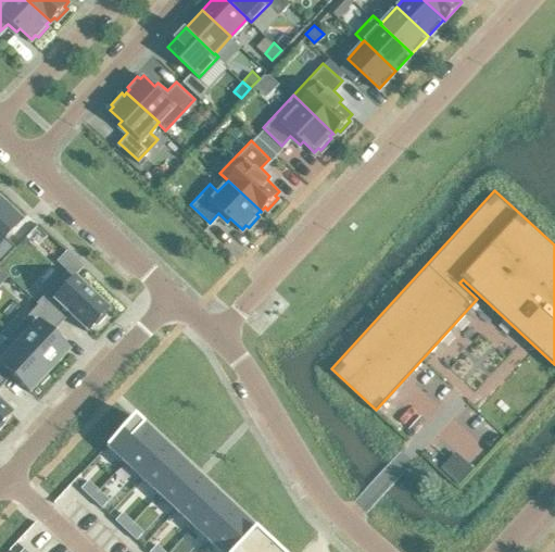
[(1,201),(0,202),(0,260),(14,245),(3,235),(20,217),(12,211),(14,208),(7,200),(4,203),(1,201)]
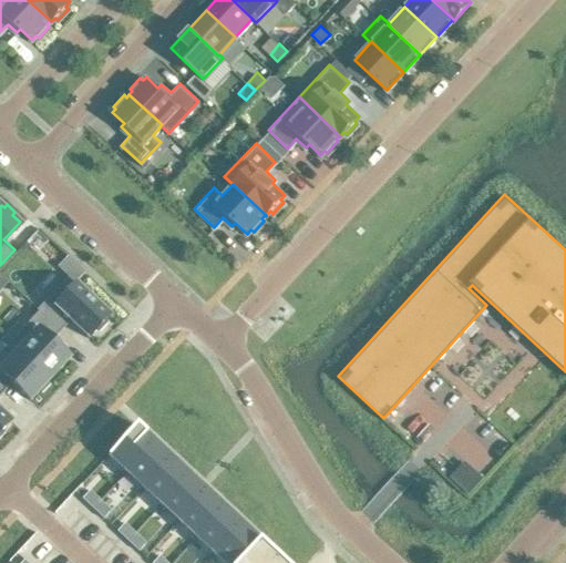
[(67,253),(57,264),(67,273),(73,279),(83,268),(67,253)]
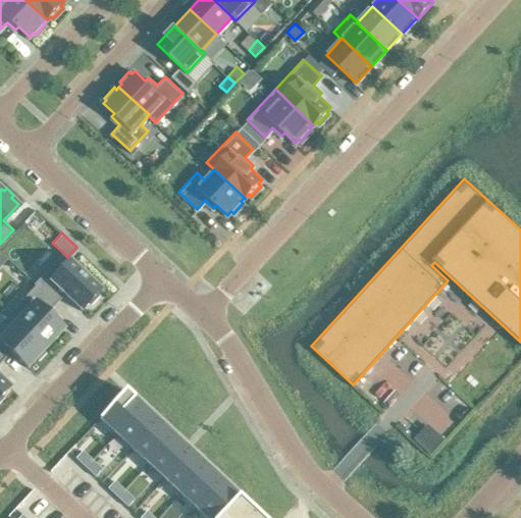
[(61,251),(33,282),(34,283),(35,282),(55,302),(63,293),(80,308),(88,299),(91,301),(98,294),(95,292),(100,287),(67,257),(61,251)]
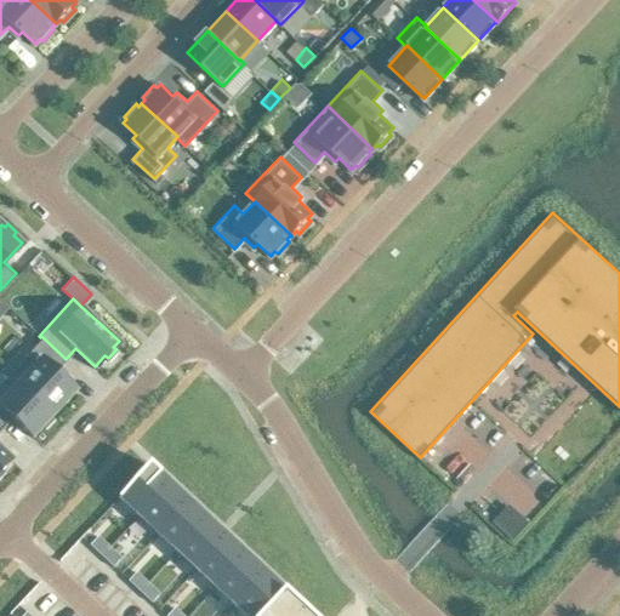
[(40,337),(10,371),(52,411),(74,388),(55,370),(66,359),(41,336),(40,337)]
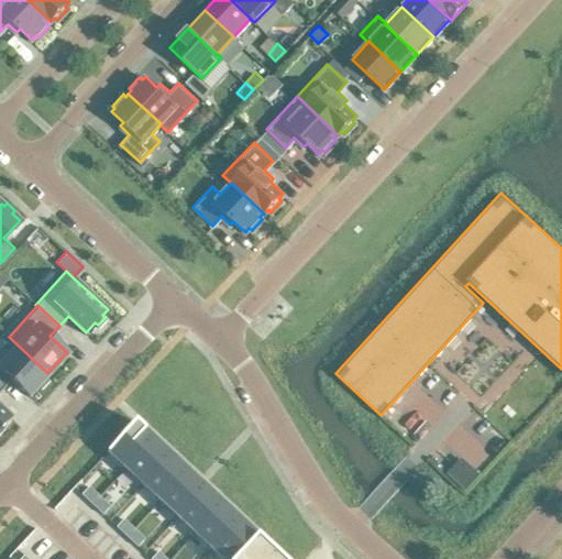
[(0,386),(1,387),(11,377),(29,394),(37,384),(41,386),(48,379),(45,375),(47,373),(9,337),(0,344),(0,386)]
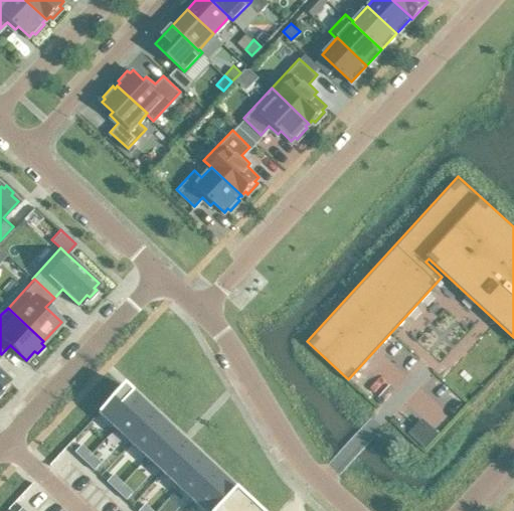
[(0,392),(3,389),(0,387),(8,378),(0,370),(0,355),(1,354),(0,353),(0,392)]
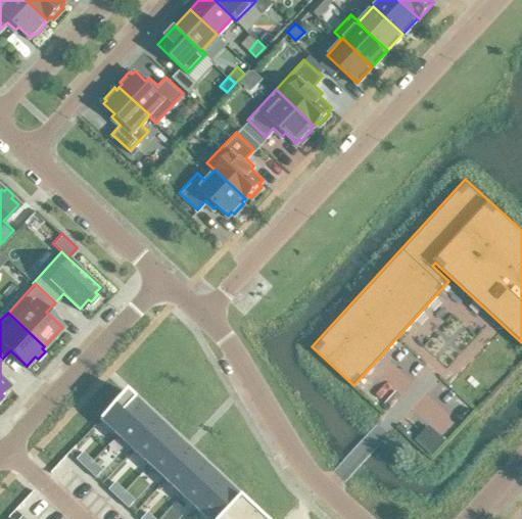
[(113,399),(98,417),(115,432),(141,405),(124,389),(113,399)]
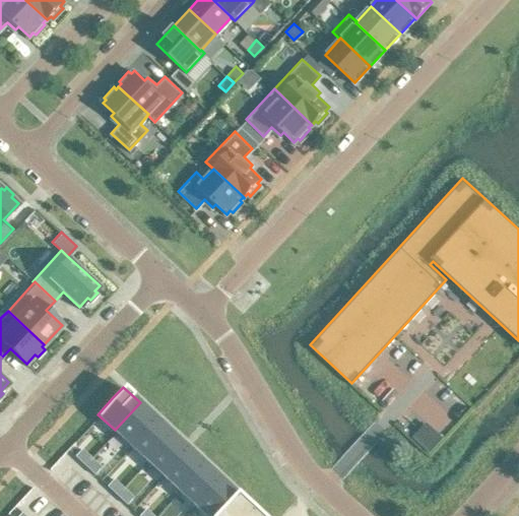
[(140,402),(115,430),(131,445),(156,417),(140,402)]
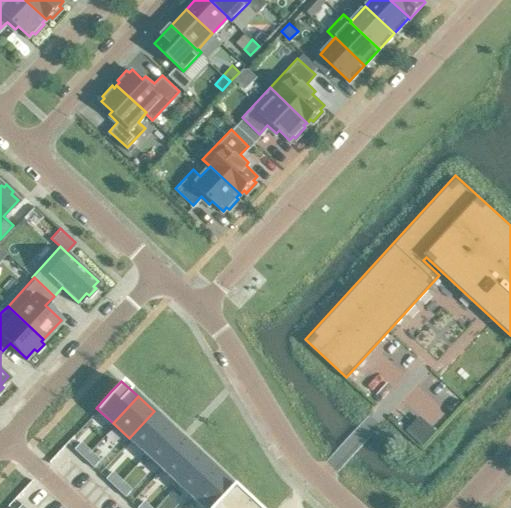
[(154,411),(129,438),(144,452),(170,426),(154,411)]
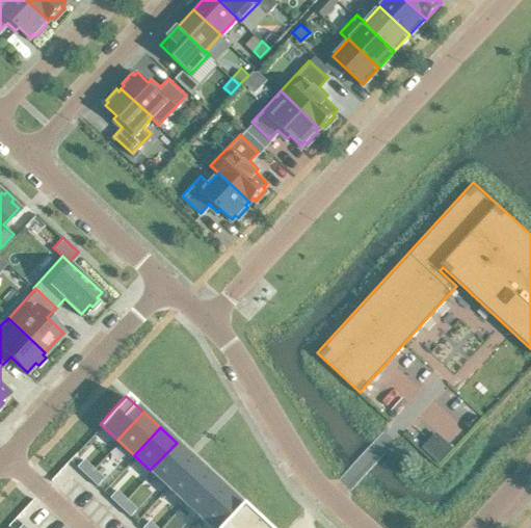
[(427,430),(416,445),(433,458),(445,444),(427,430)]
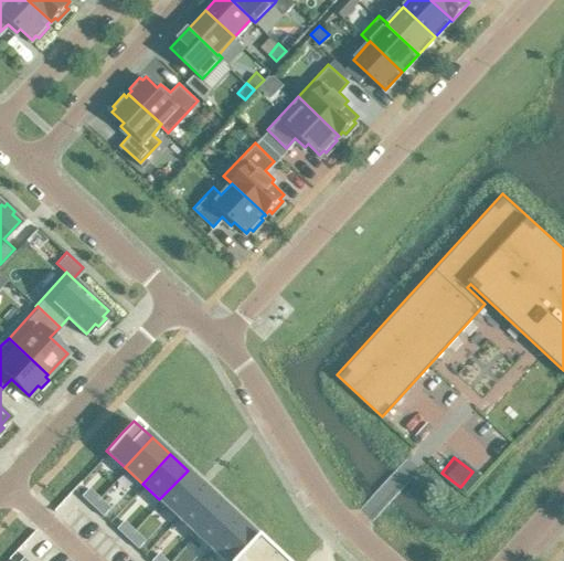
[(188,470),(159,499),(177,516),(204,486),(188,470)]
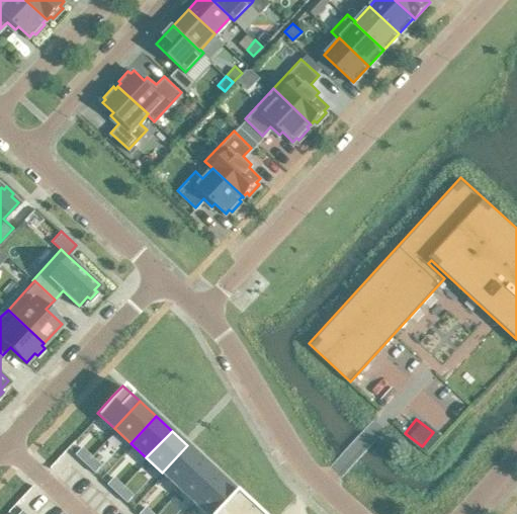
[(80,445),(74,452),(83,461),(90,454),(80,445)]
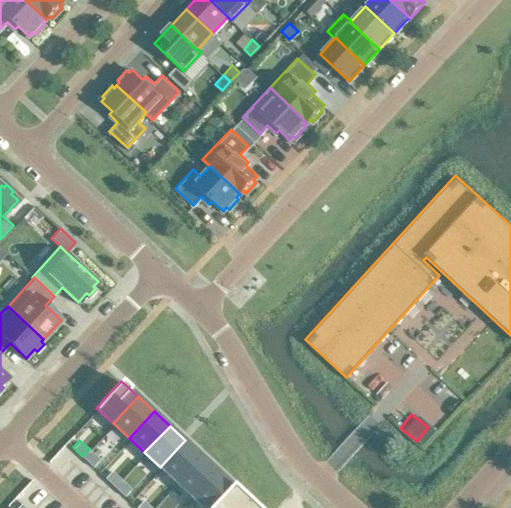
[(185,440),(160,467),(176,482),(201,455),(185,440)]
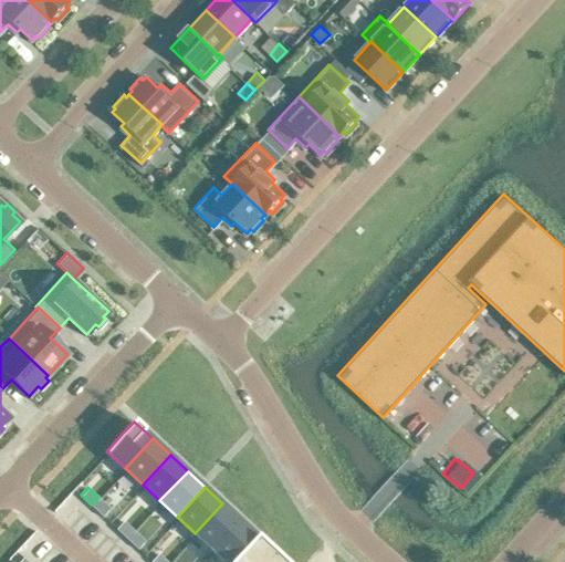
[(98,497),(91,505),(102,514),(108,506),(98,497)]
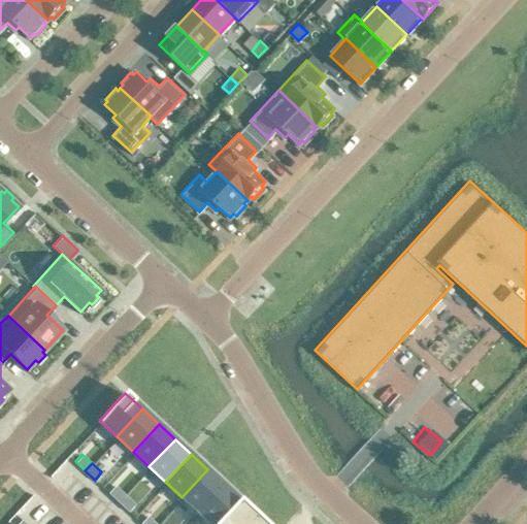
[(207,469),(182,497),(198,513),(224,485),(207,469)]
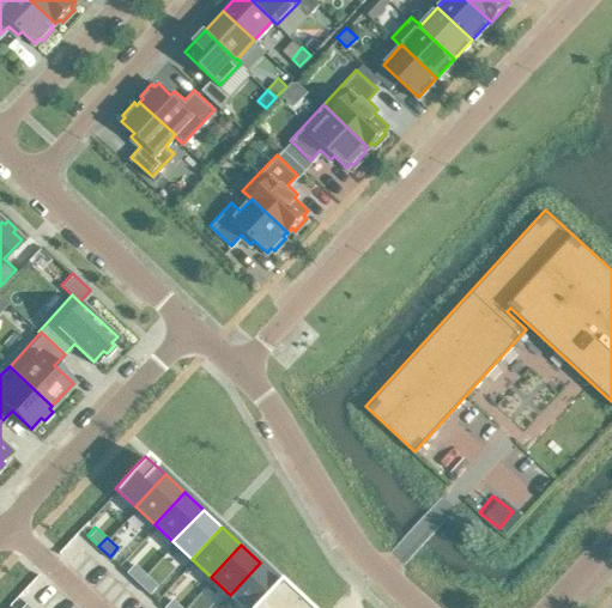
[(133,561),(125,570),(137,581),(145,572),(133,561)]
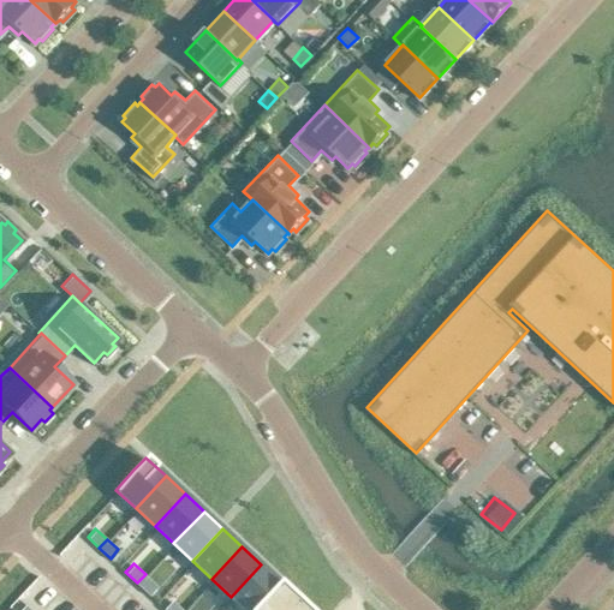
[(261,564),(231,597),(244,609),(252,609),(280,582),(261,564)]
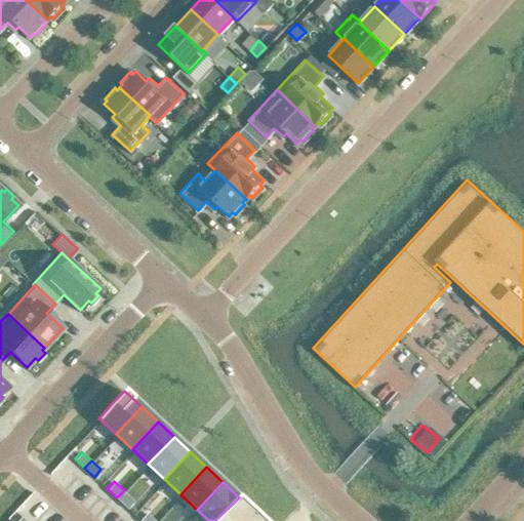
[(124,490),(117,497),(126,507),(133,499),(124,490)]
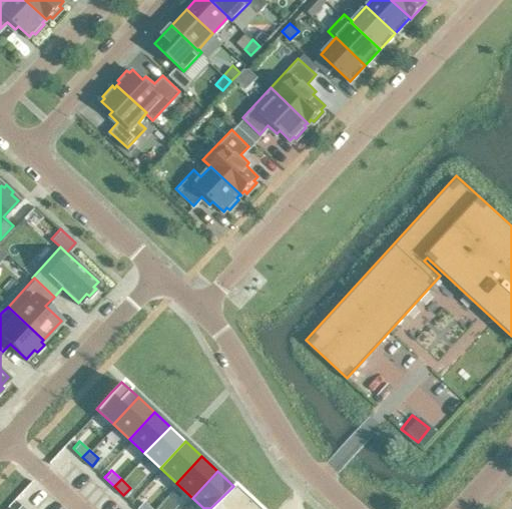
[(233,486),(210,508),(240,508),(249,500),(247,499),(233,486)]
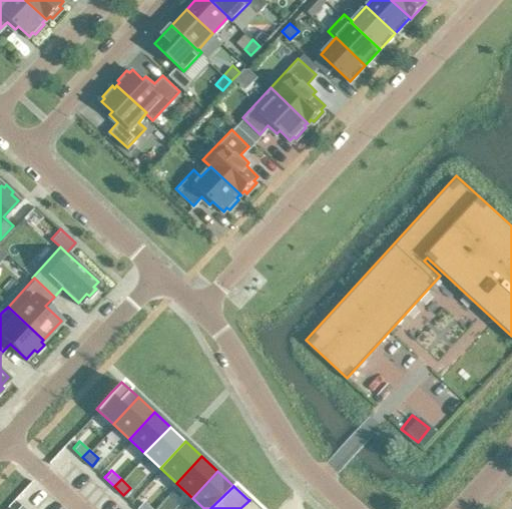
[(143,500),(136,507),(138,508),(151,508),(152,508),(143,500)]
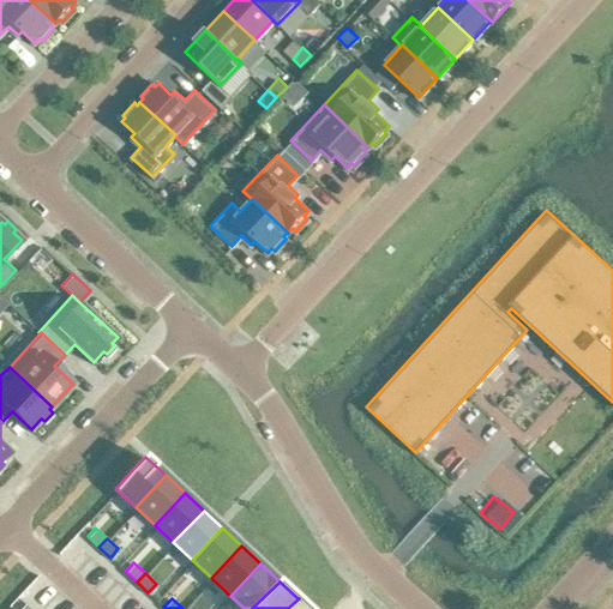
[(310,608),(299,598),(288,608),(310,608)]
